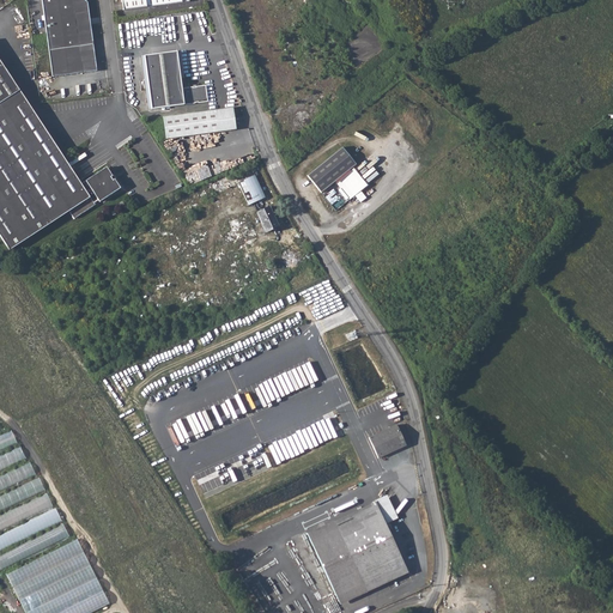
[(41,0),(53,77),(96,71),(87,2),(85,0),(41,0)]
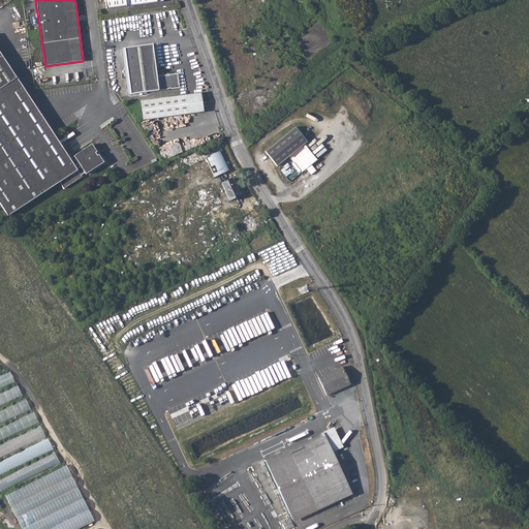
[(107,0),(109,9),(157,3),(156,0),(107,0)]
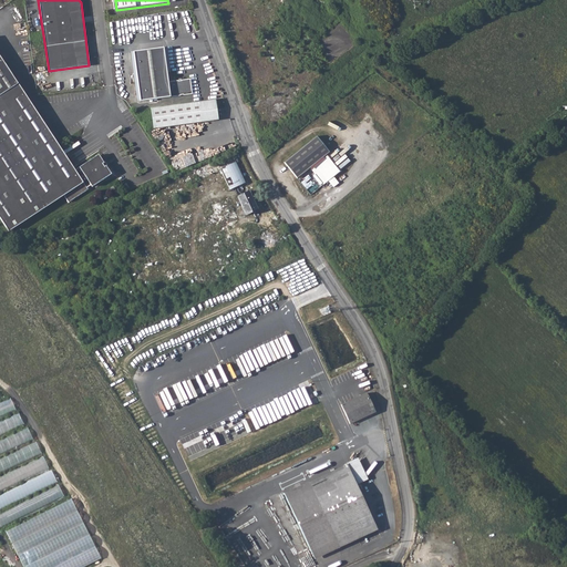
[(163,48),(133,52),(140,101),(192,93),(189,79),(167,82),(163,48)]
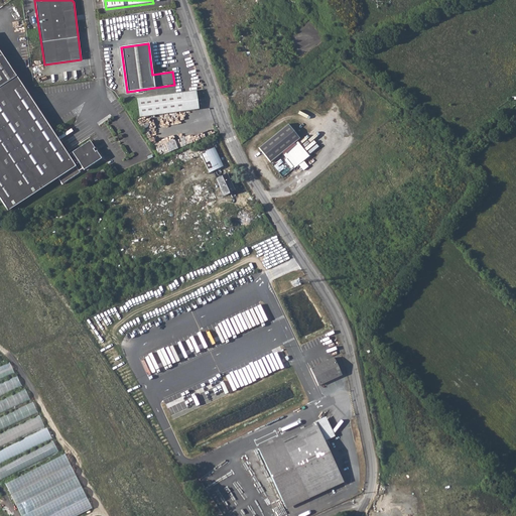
[(0,201),(7,212),(57,179),(61,184),(79,172),(78,170),(90,162),(91,164),(100,158),(89,141),(68,155),(0,49),(0,201)]
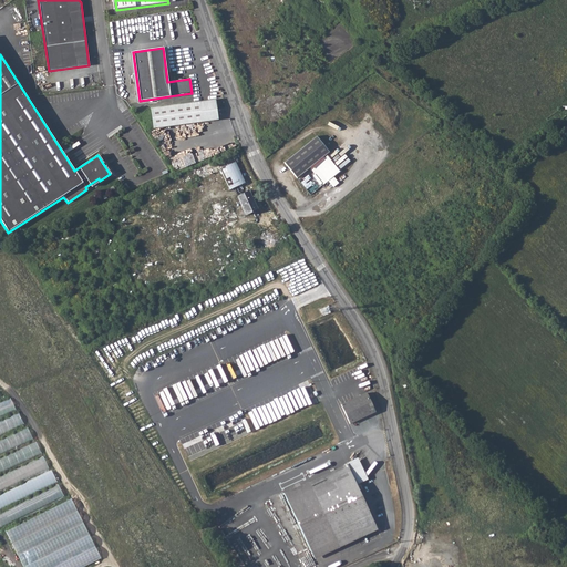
[(215,100),(151,107),(154,129),(213,121),(217,115),(215,100)]
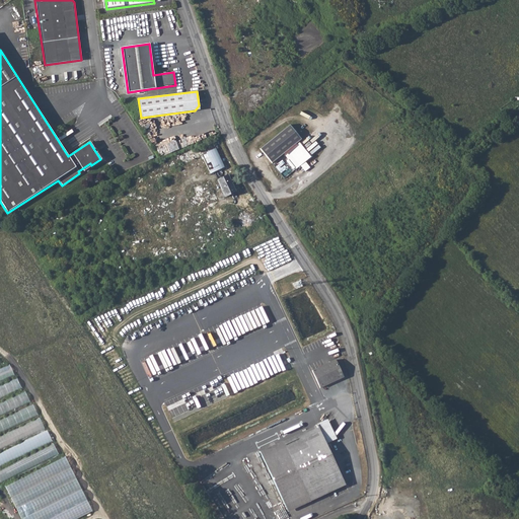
[(291,126),(262,149),(274,164),(303,140),(291,126)]
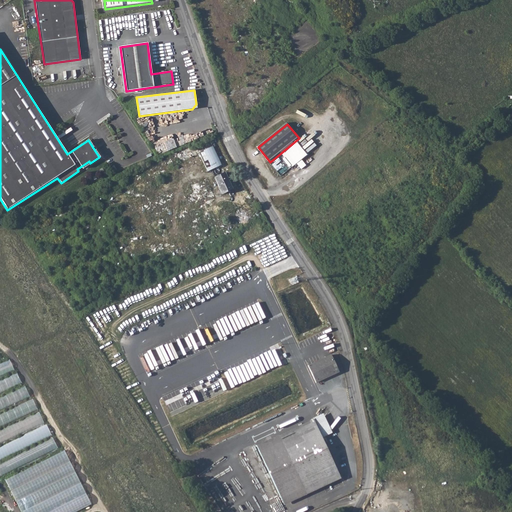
[(197,146),(196,147),(199,154),(207,171),(221,165),(209,140),(197,146)]
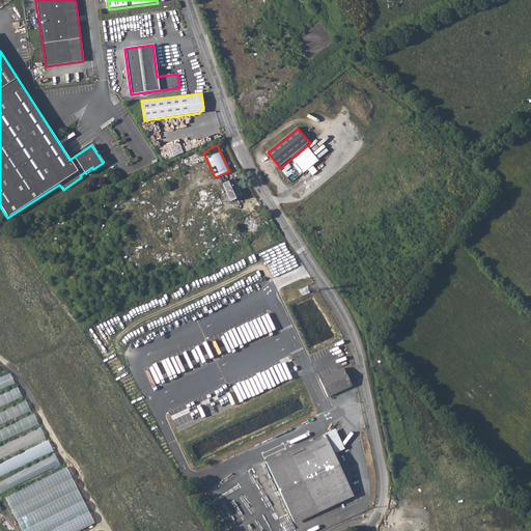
[(233,179),(223,185),(230,201),(241,196),(233,179)]
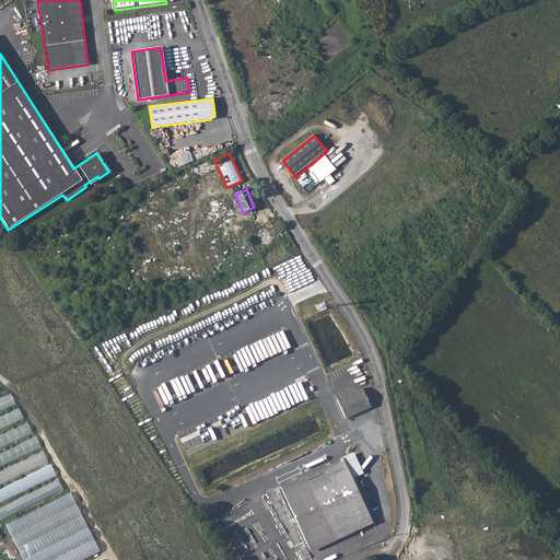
[(188,266),(191,273),(202,269),(199,261),(188,266)]
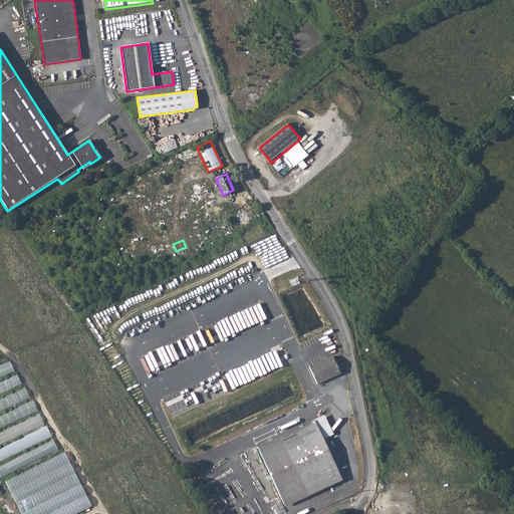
[(332,356),(309,366),(317,384),(340,373),(332,356)]
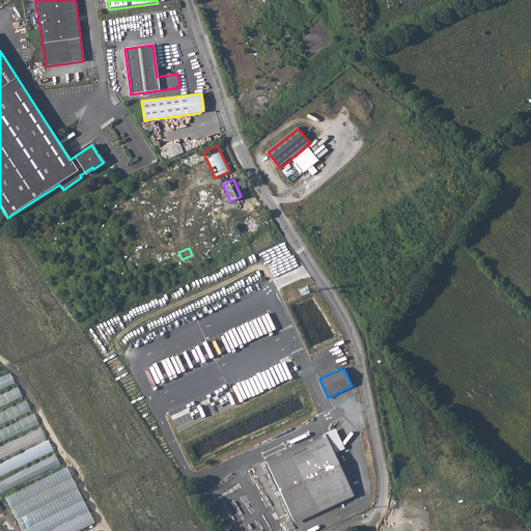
[(0,389),(15,383),(9,371),(0,375),(0,389)]
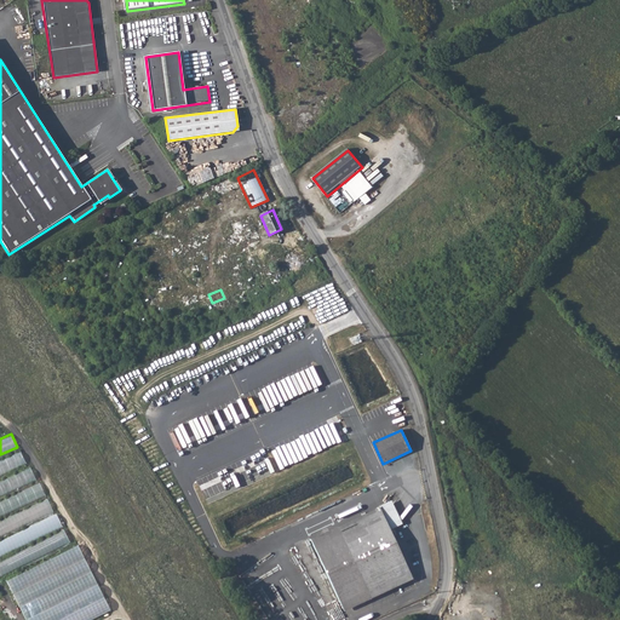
[(0,461),(0,474),(26,463),(21,452),(0,461)]
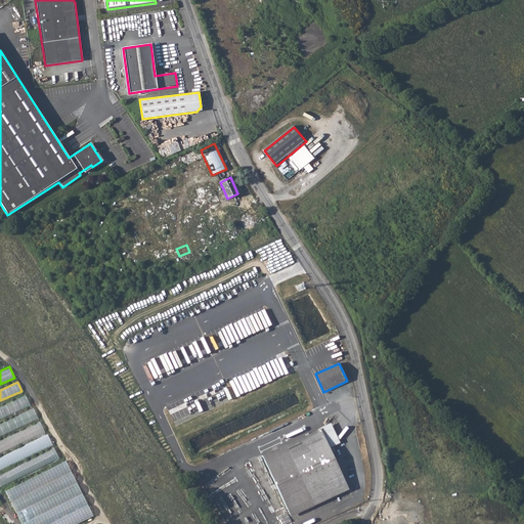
[(0,406),(0,420),(30,405),(25,395),(0,406)]
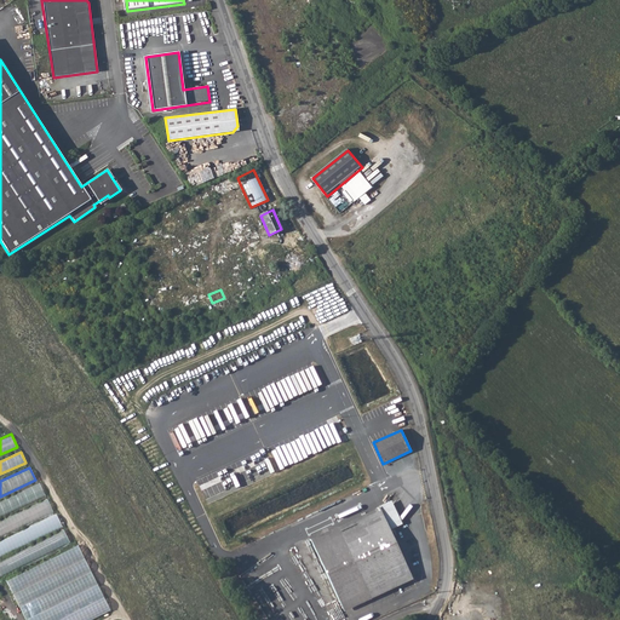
[(0,516),(45,495),(39,482),(0,500),(0,516)]
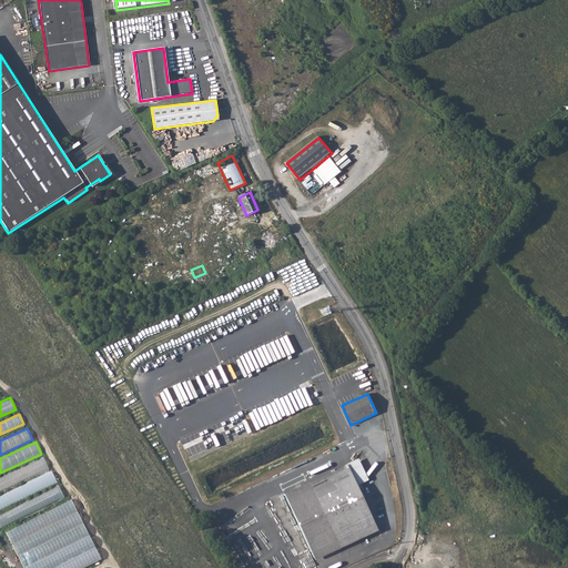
[(0,477),(0,493),(49,469),(42,457),(0,477)]
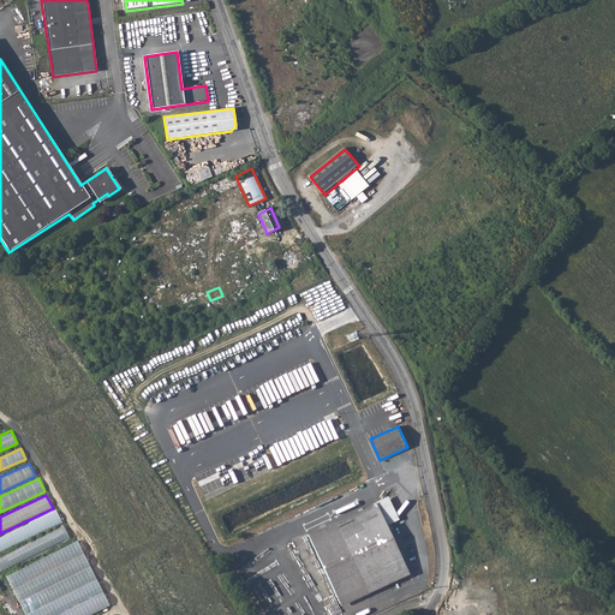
[(376,503),(345,518),(348,525),(380,511),(376,503)]
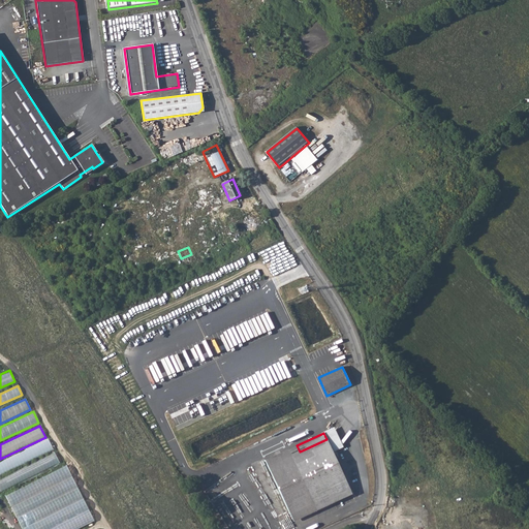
[(0,474),(53,449),(48,439),(0,461),(0,474)]
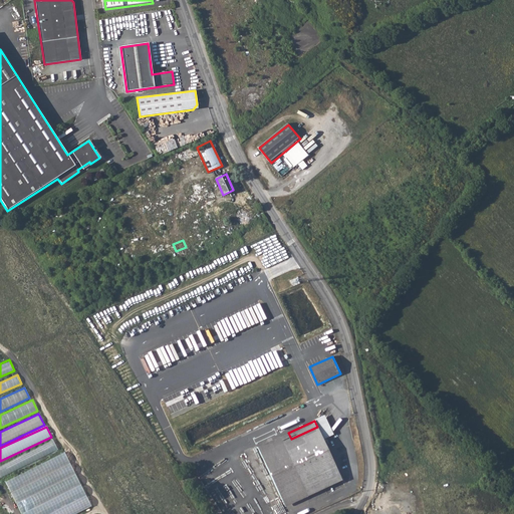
[(283,443),(260,454),(282,501),(339,474),(317,427),(291,439),(288,433),(288,432),(280,436),(280,437),(283,443)]
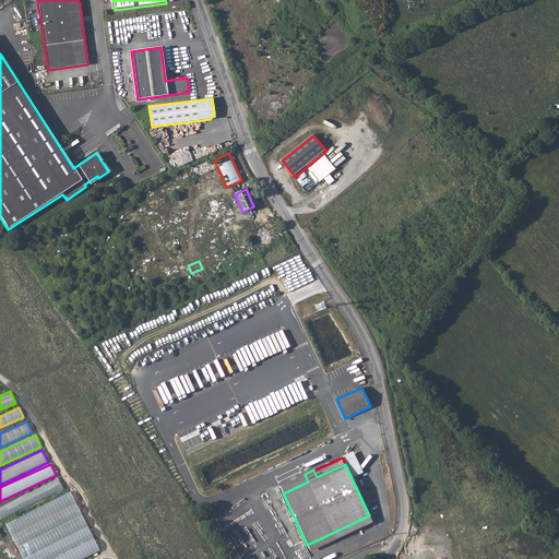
[(305,475),(280,486),(283,494),(308,482),(305,475)]
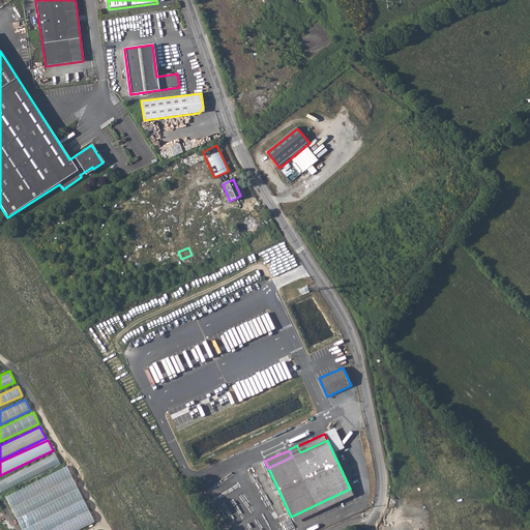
[(0,480),(0,494),(60,464),(55,453),(0,480)]
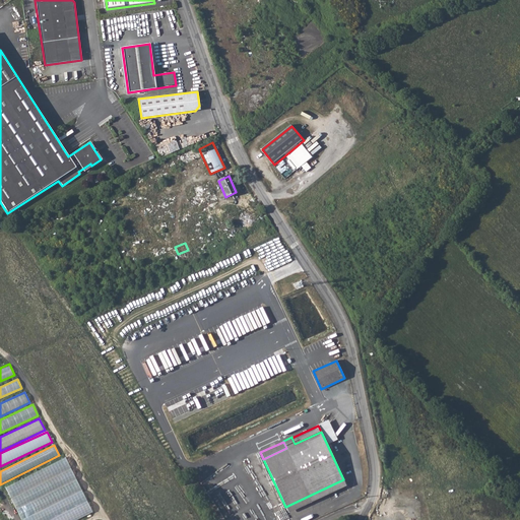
[(5,486),(20,519),(75,519),(91,512),(65,457),(5,486)]
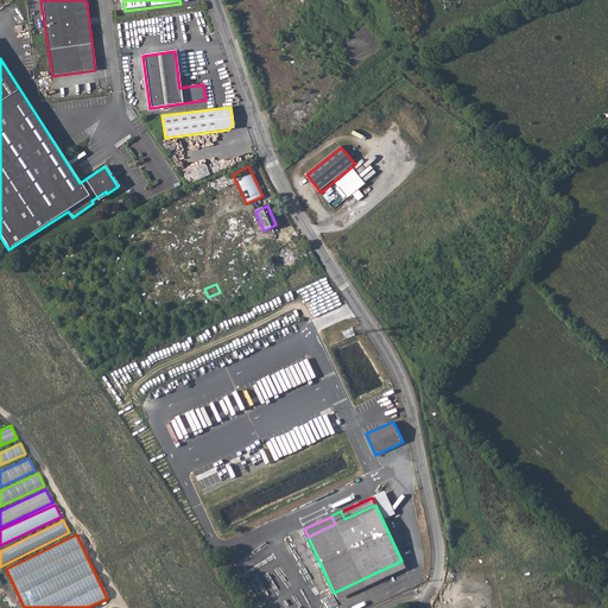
[(401,561),(334,593),(337,600),(405,568),(401,561)]
